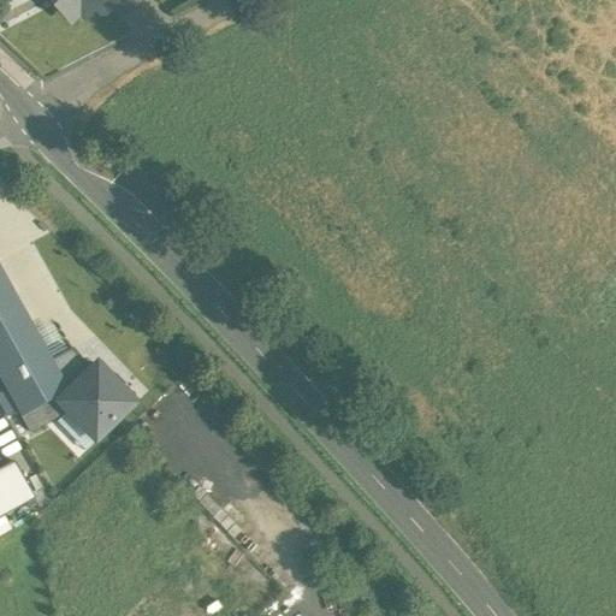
[(48,0),(66,17),(71,12),(75,16),(90,0),(48,0)]
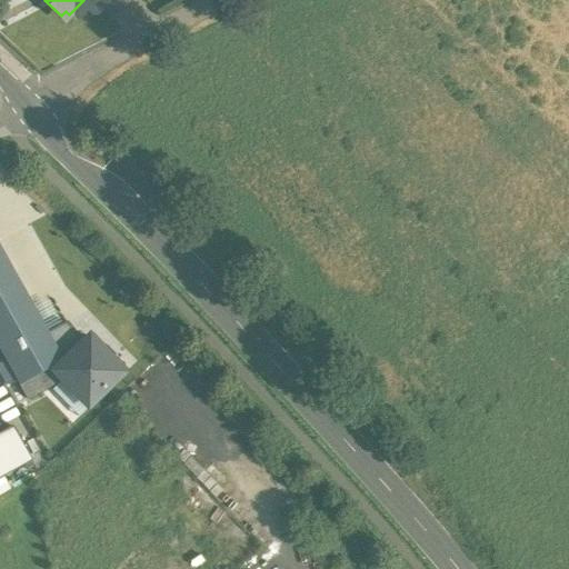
[(120,0),(95,0),(108,13),(120,0)]
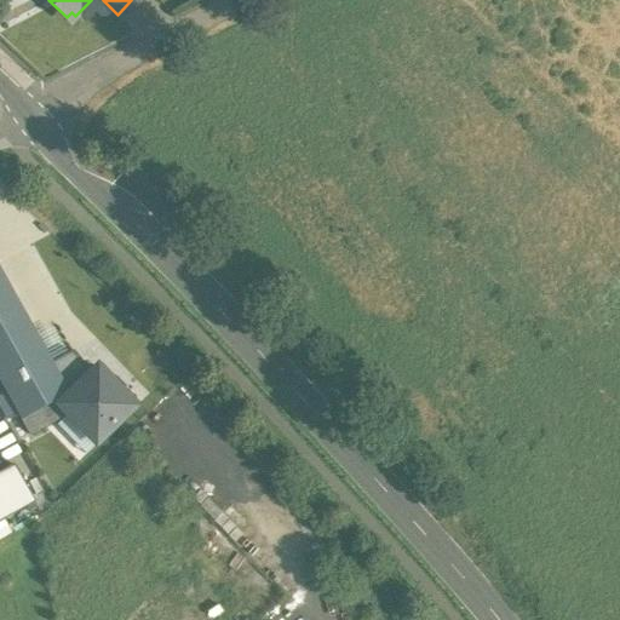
[(51,363),(0,268),(0,382),(21,420),(68,395),(51,363)]
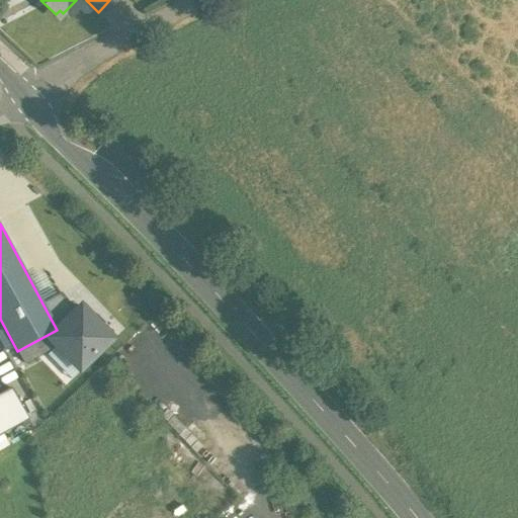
[(60,294),(42,304),(57,330),(76,312),(60,294)]
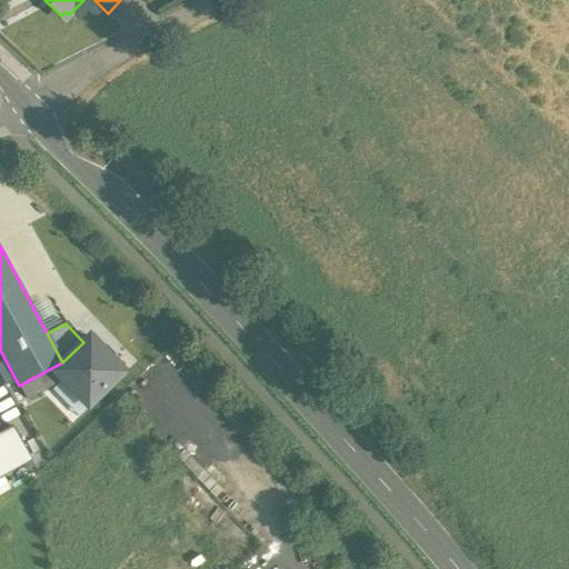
[(62,362),(55,372),(61,380),(88,407),(122,373),(88,339),(83,342),(62,362)]
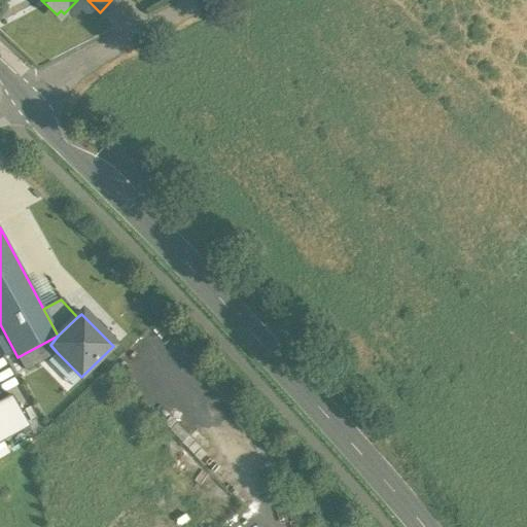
[(18,357),(26,371),(57,352),(50,345),(58,336),(18,357)]
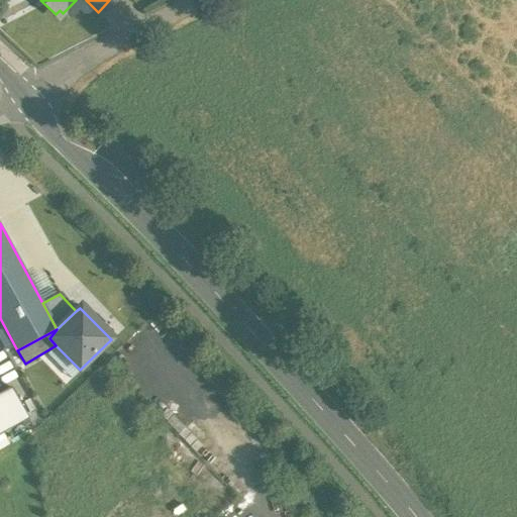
[(10,389),(0,394),(0,434),(28,419),(10,389)]
